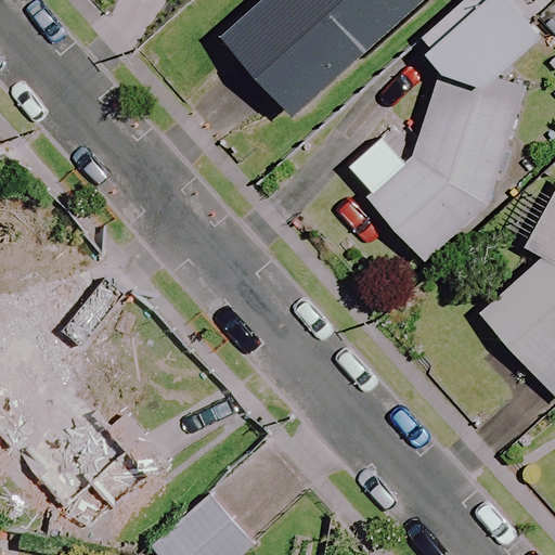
[(423,0),(257,0),(217,36),(289,118),(423,0)]
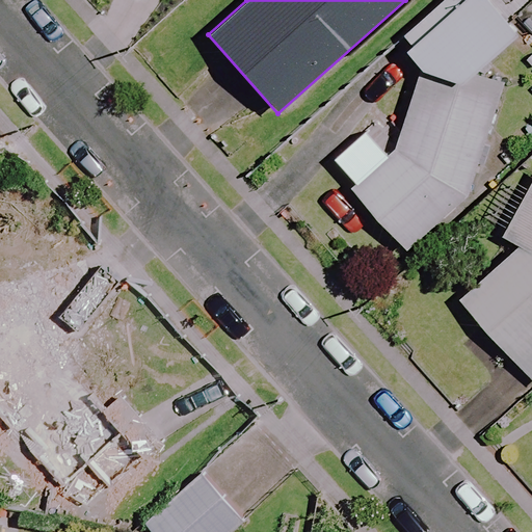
[(402,254),(466,197),(503,81),(472,72),(515,29),(486,0),(443,0),(399,44),(420,65),(395,142),(344,187),(402,254)]
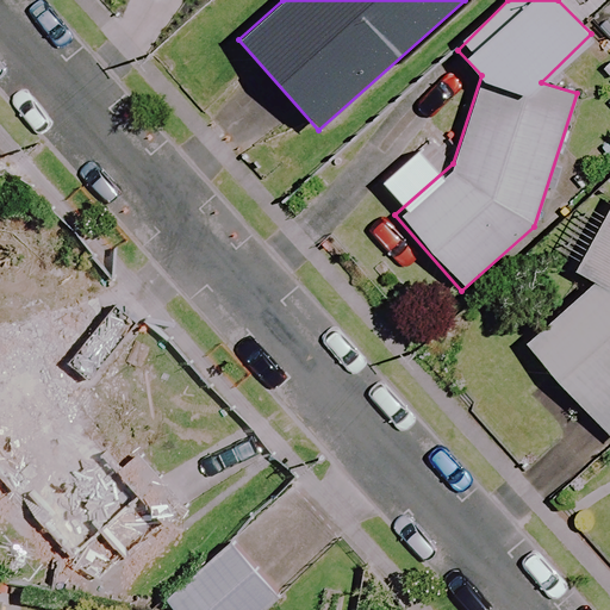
[(609,200),(576,273),(590,280),(517,346),(608,447),(609,444),(609,200)]
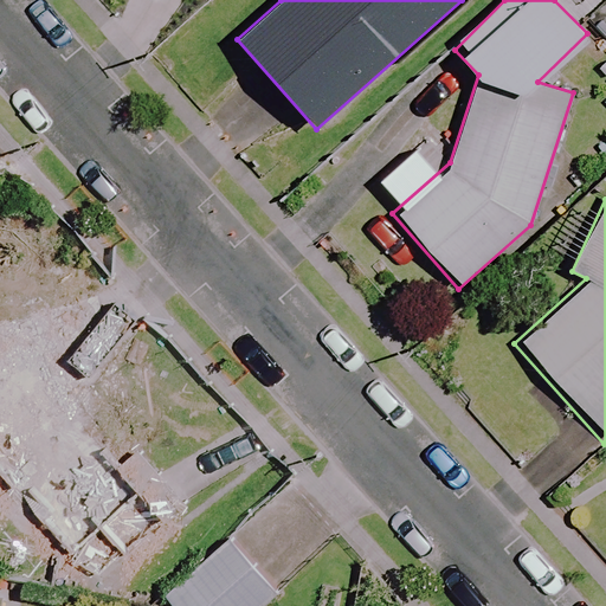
[(189,517),(19,318),(0,334),(0,459),(84,558),(115,532),(140,561),(189,517)]
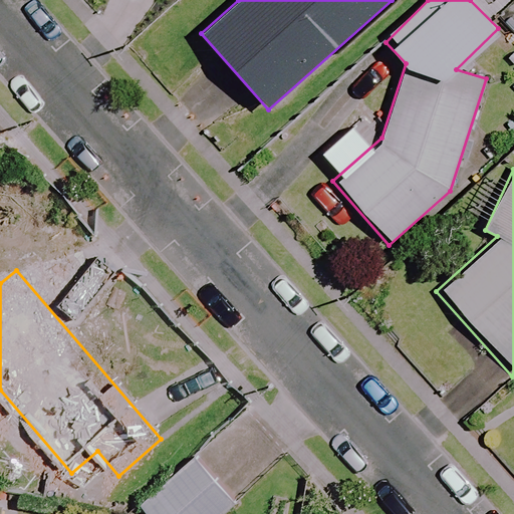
[(221,513),(231,506),(190,458),(136,504),(144,513),(221,513)]
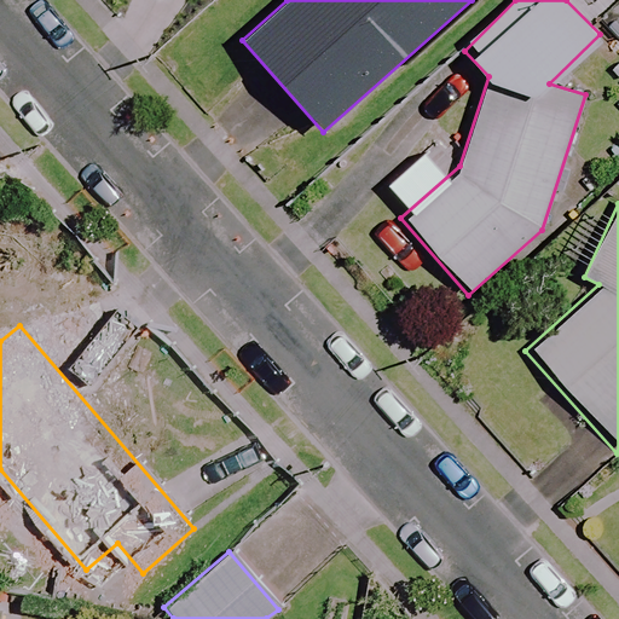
All buildings are outlined.
